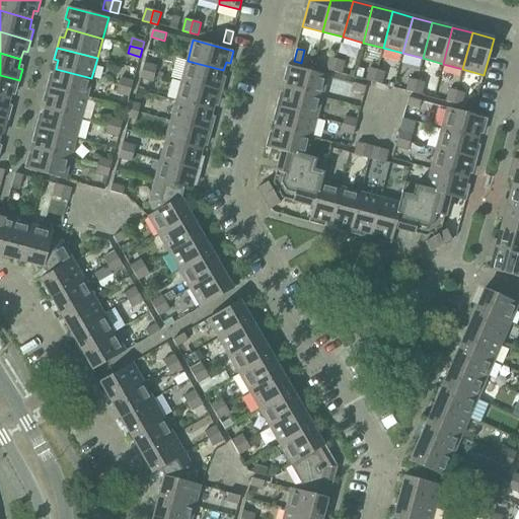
[(326,69),(334,71),(338,59),(329,57),(326,69)]
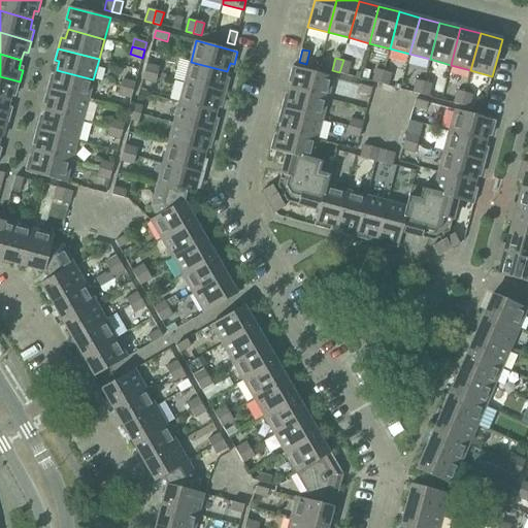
[(343,60),(339,72),(348,75),(351,62),(343,60)]
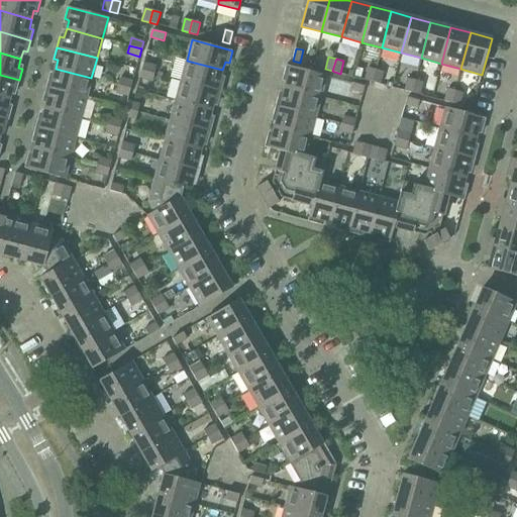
[(187,61),(181,80),(221,91),(224,80),(220,79),(222,70),(187,61)]
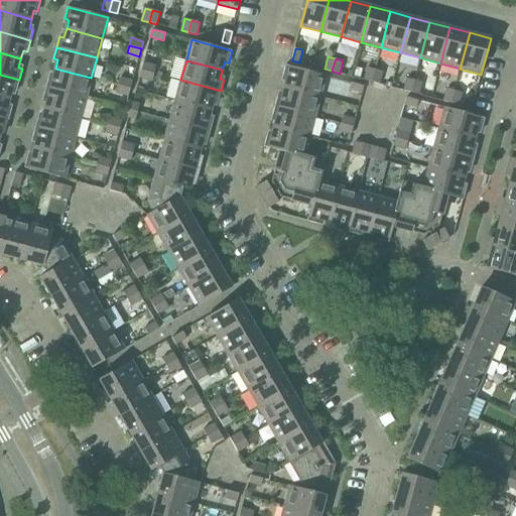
[(144,62),(142,70),(154,74),(156,66),(144,62)]
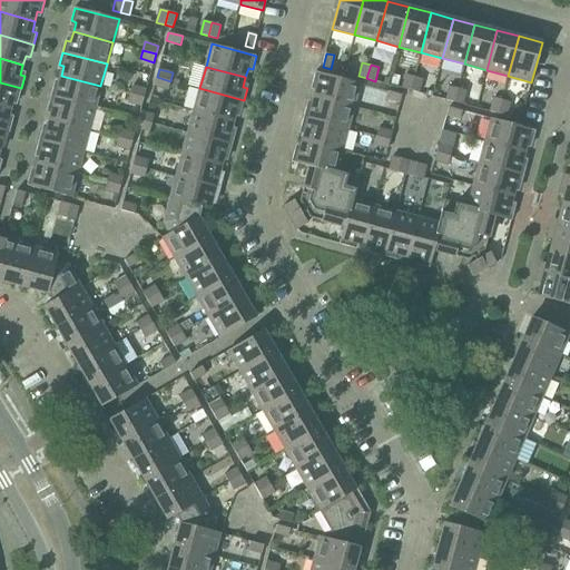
[(317,86),(314,96),(354,106),(360,84),(316,71),(313,85),(317,86)]
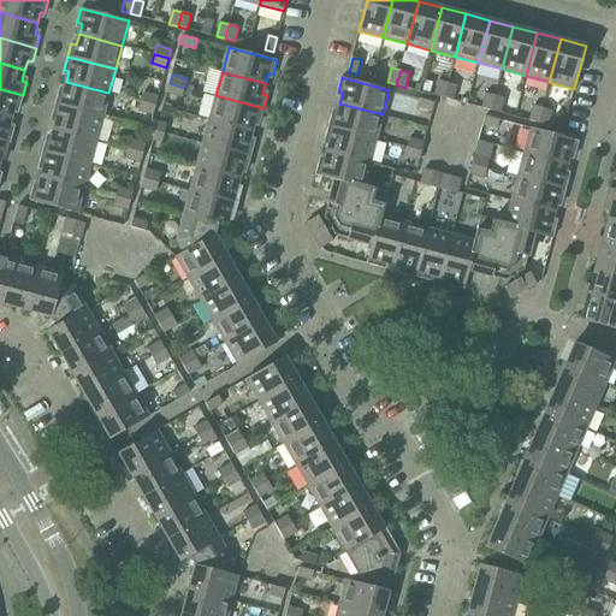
[(434,95),(444,98),(448,83),(439,81),(434,95)]
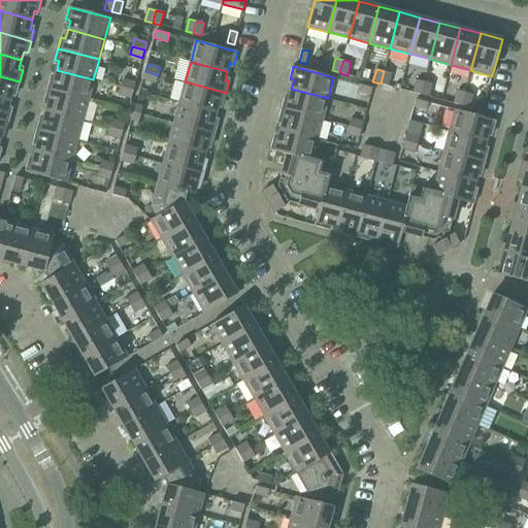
[(51,77),(47,89),(88,100),(93,79),(57,70),(55,78),(51,77)]
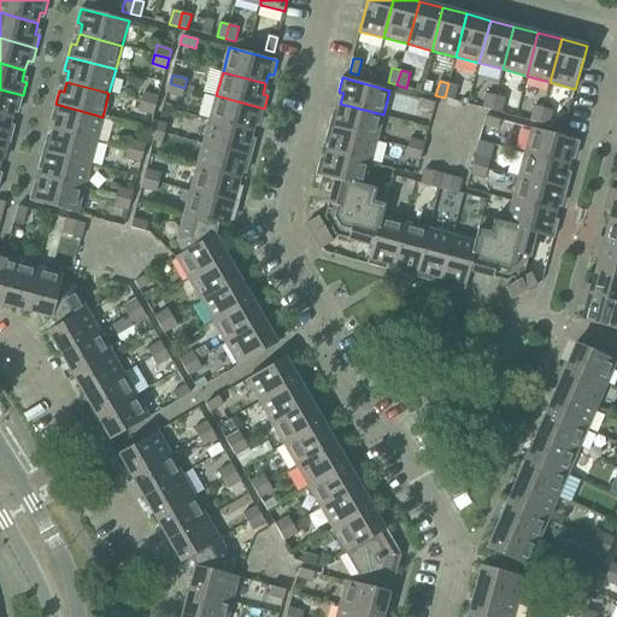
[(184,88),(170,83),(168,93),(182,97),(184,88)]
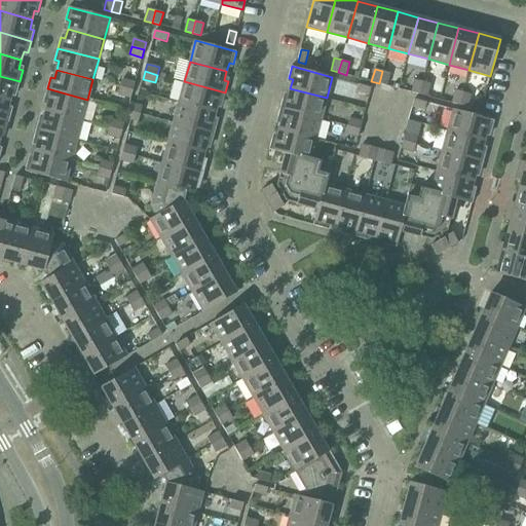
[(382,71),(379,83),(386,85),(390,73),(382,71)]
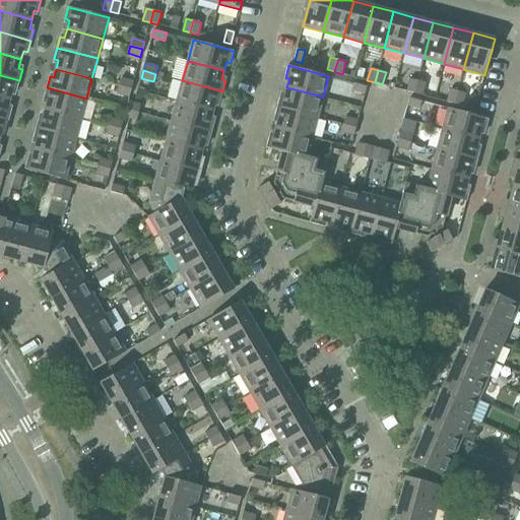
[(0,75),(0,96),(10,100),(12,90),(16,91),(19,80),(0,75)]
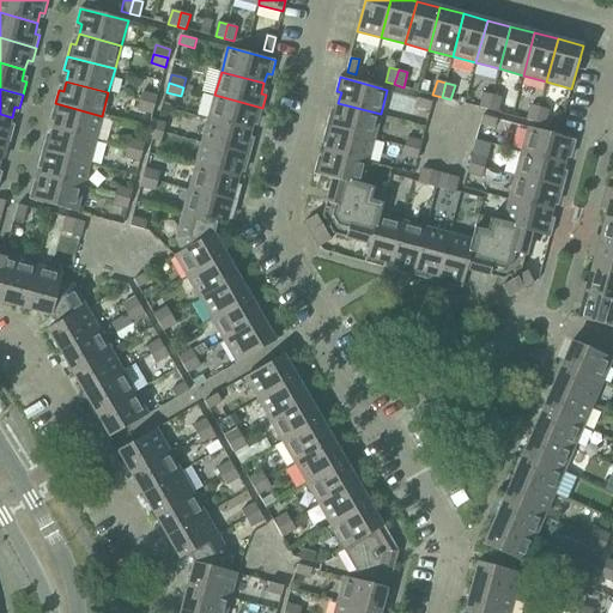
[(143,92),(140,101),(156,104),(158,96),(143,92)]
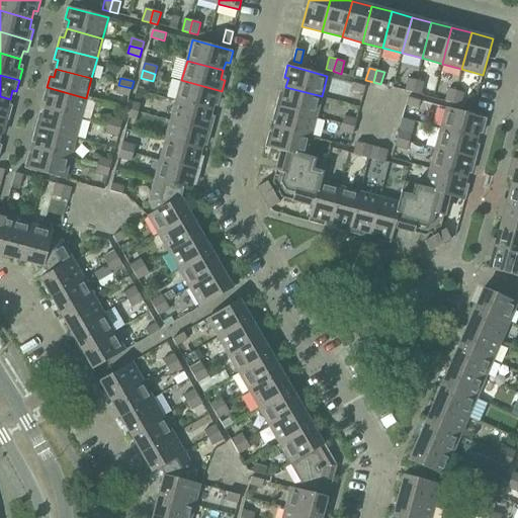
[(406,90),(413,92),(416,80),(409,78),(406,90)]
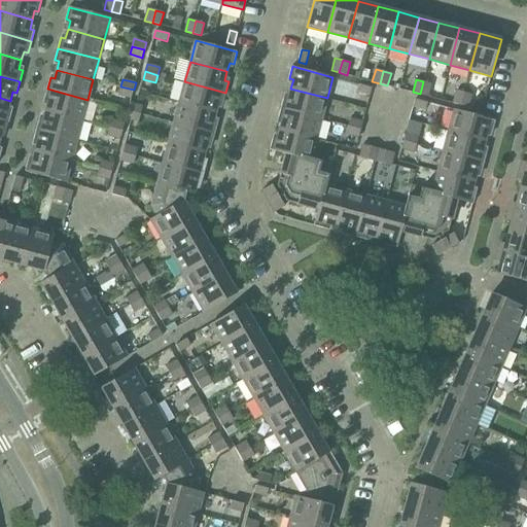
[(184,81),(179,102),(216,112),(218,103),(222,104),(225,93),(184,81)]
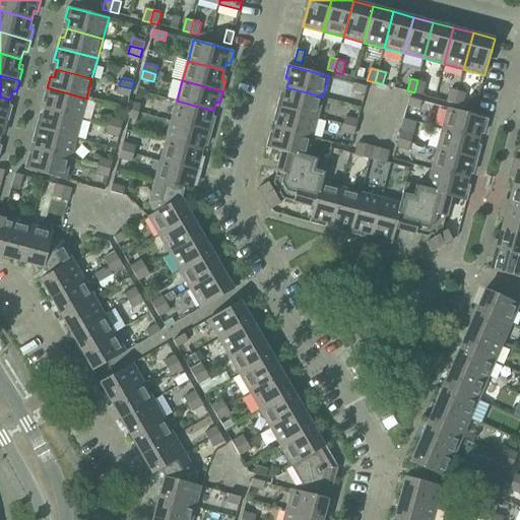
[(417,80),(414,92),(423,95),(426,82),(417,80)]
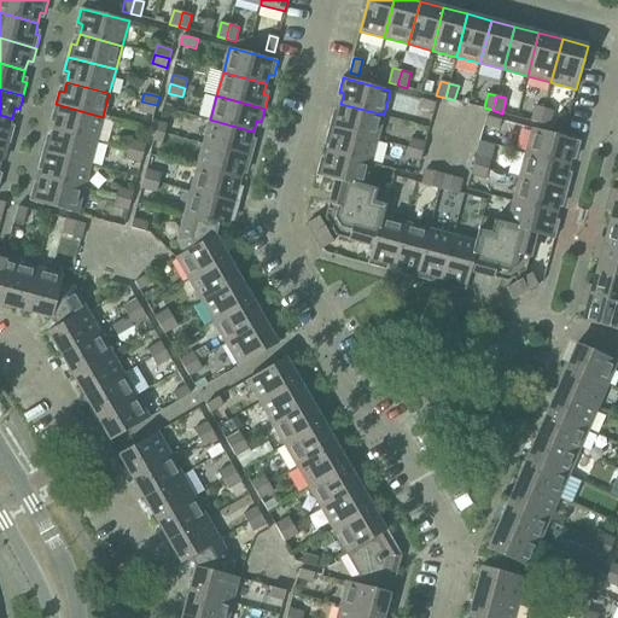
[(421,99),(419,108),(433,111),(436,103),(421,99)]
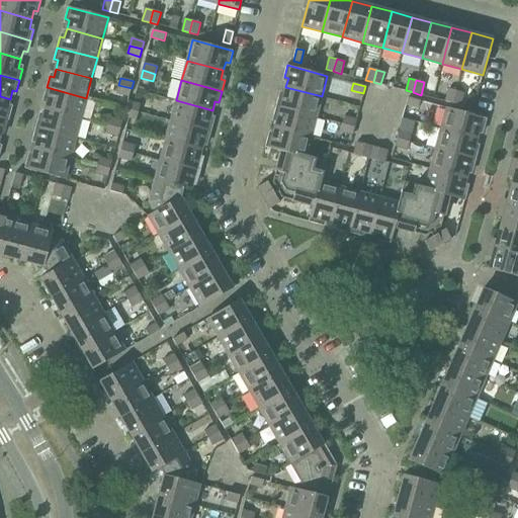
[(132,88),(118,85),(116,93),(130,96),(132,88)]
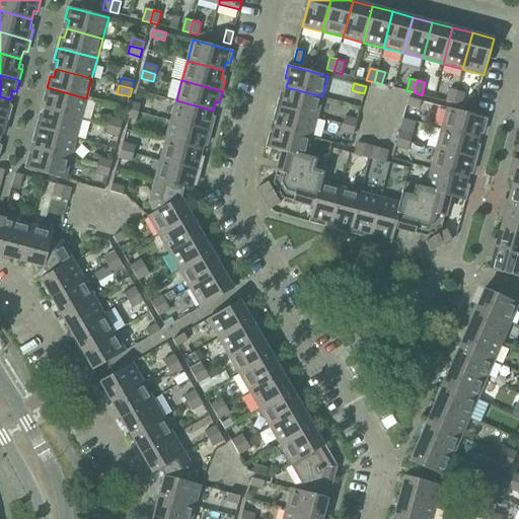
[(48,99),(45,108),(81,118),(86,98),(47,87),(44,98),(48,99)]
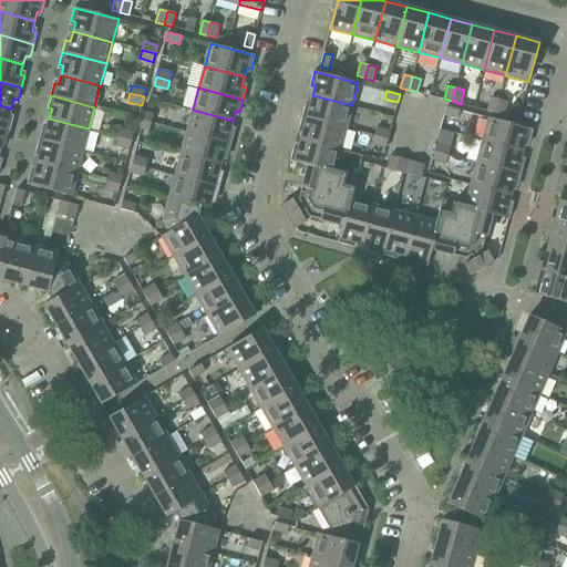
[(306,103),(302,116),(347,127),(352,105),(312,95),(310,105),(306,103)]
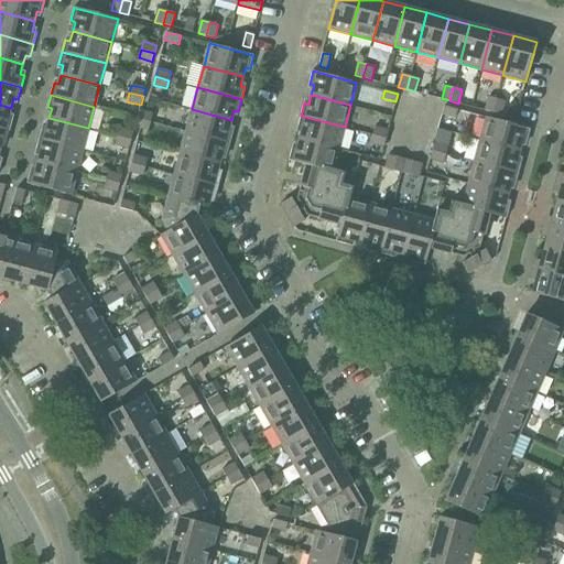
[(485,110),(494,112),(497,99),(488,97),(485,110)]
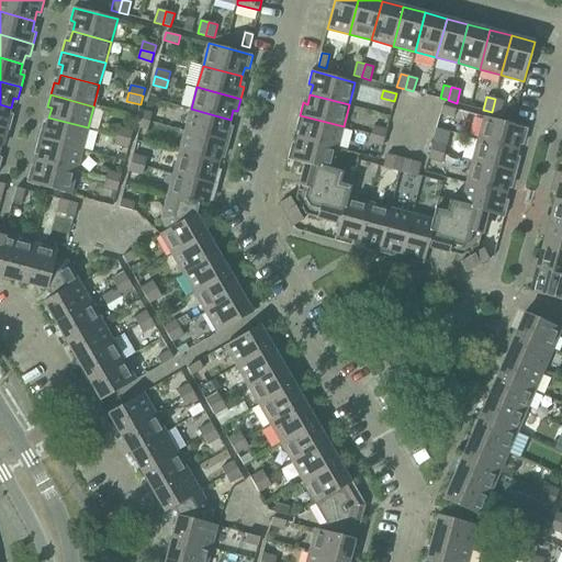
[(495,99),(492,112),(499,114),(504,101),(495,99)]
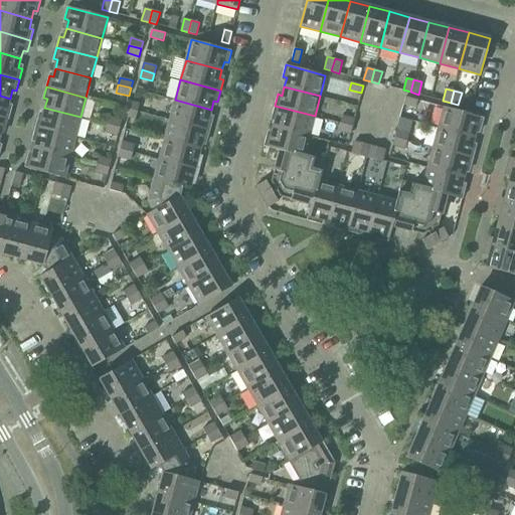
[(0,96),(0,117),(9,120),(12,109),(7,107),(10,99),(0,96)]
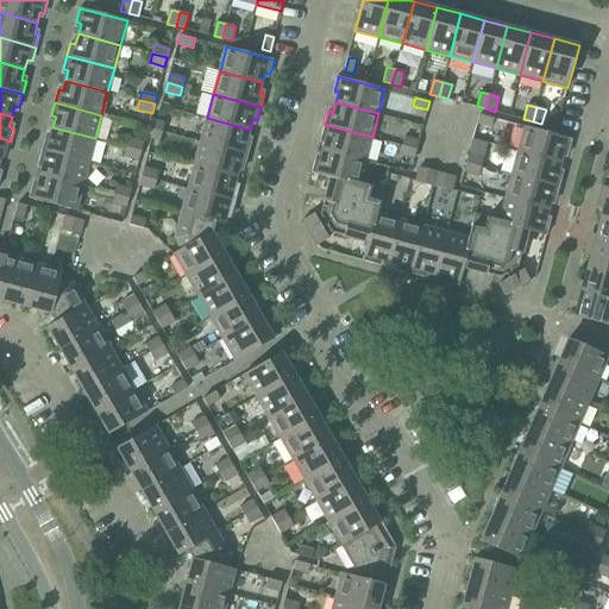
[(479,114),(477,124),(493,127),(495,118),(479,114)]
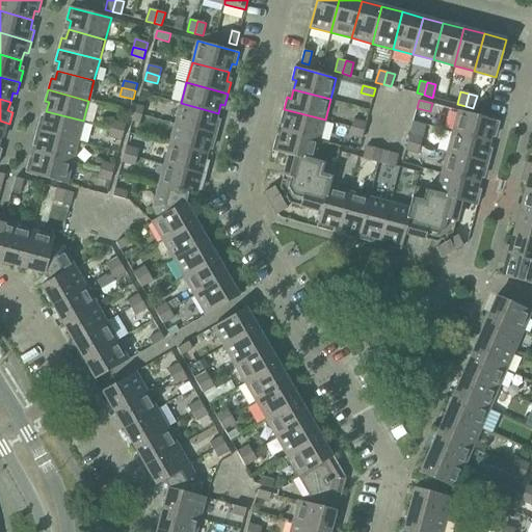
[(181,103),(176,124),(217,135),(219,124),(215,122),(218,113),(181,103)]
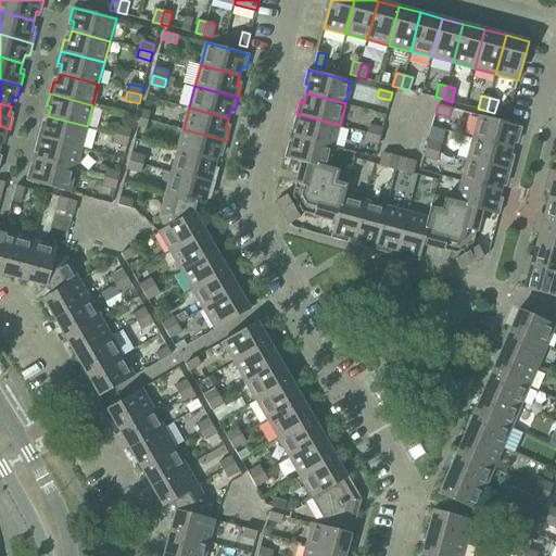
[(138,109),(136,116),(149,119),(151,112),(138,109)]
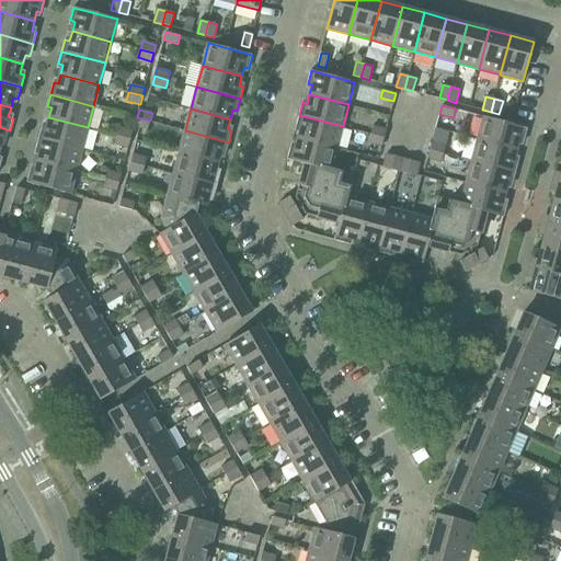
[(300,128),(298,137),(336,148),(343,126),(299,115),(296,127),(300,128)]
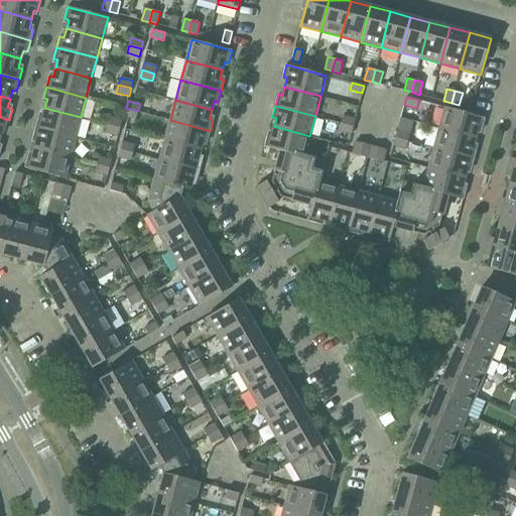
[(444,107),(439,128),(475,137),(478,129),(482,130),(485,118),(444,107)]
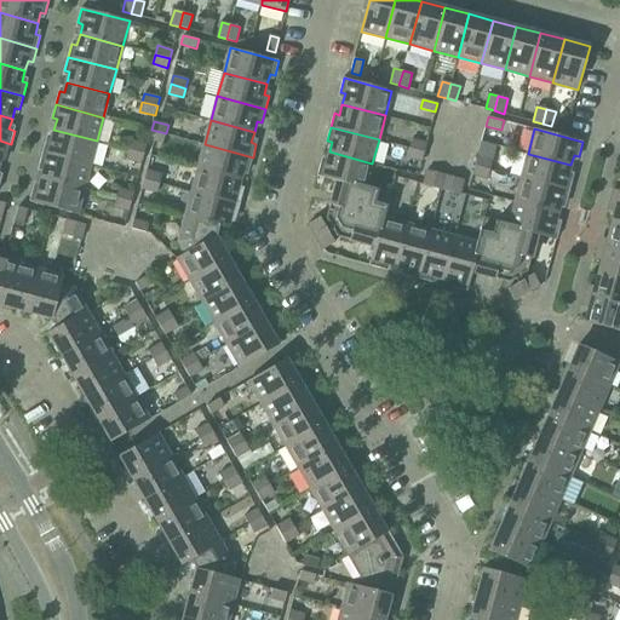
[(46,139),(42,153),(90,165),(97,141),(53,130),(51,141),(46,139)]
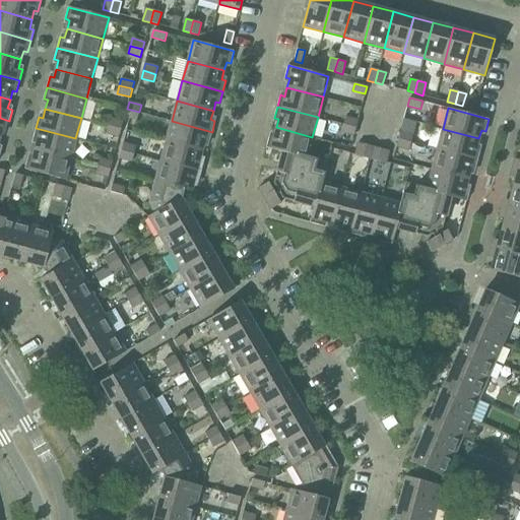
[(139,112),(127,109),(125,117),(137,120),(139,112)]
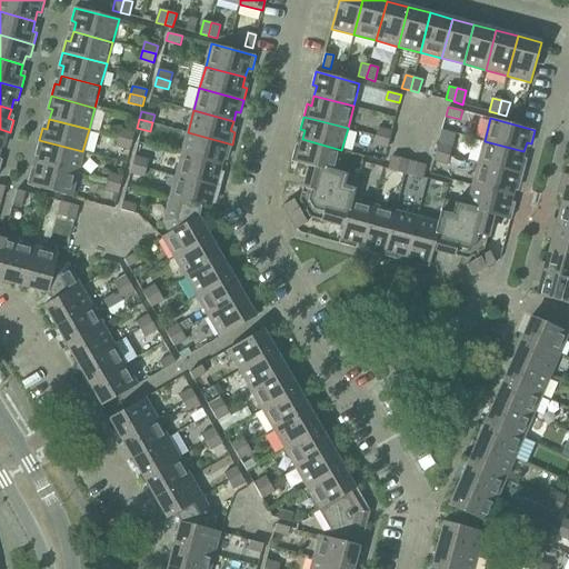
[(379,128),(376,136),(390,139),(392,131),(379,128)]
